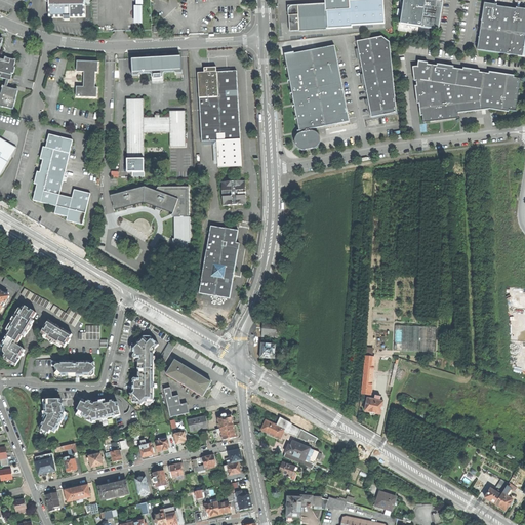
[(84,0),(48,0),(49,3),(49,17),(64,17),(64,18),(67,17),(71,17),(71,16),(70,5),(85,5),(84,0)]
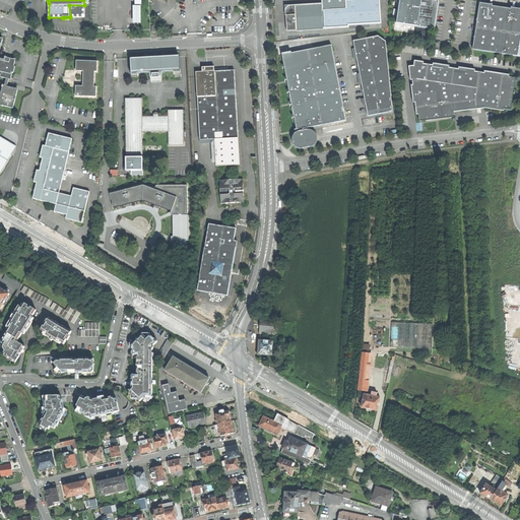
[(325,10),(326,28),(349,26),(349,24),(382,23),(380,0),(371,0),(347,1),(347,9),(325,10)]
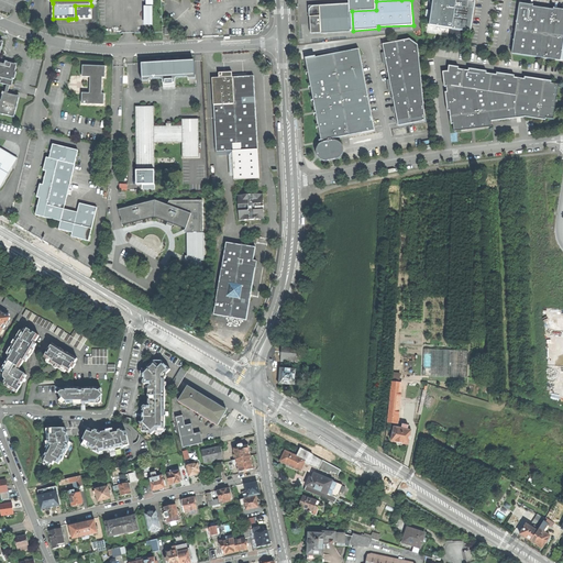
[(432,0),(429,25),(471,32),(474,15),(475,0),(432,0)]
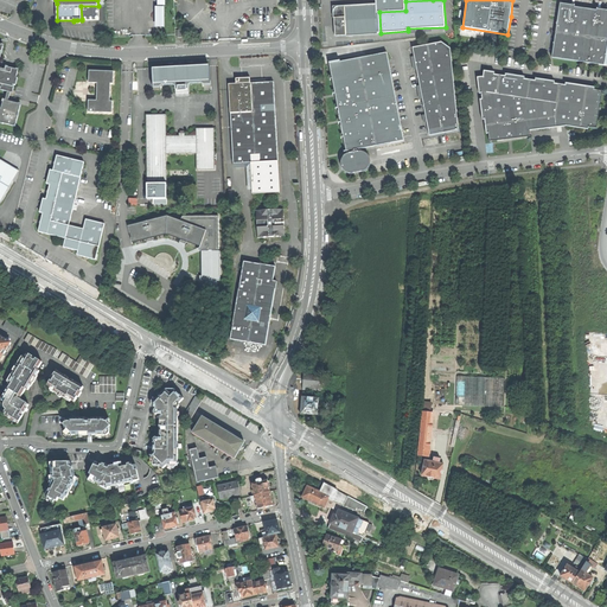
[(551,58),(606,65),(606,57),(606,53),(606,55),(606,48),(606,10),(596,8),(596,10),(575,7),(575,5),(560,4),(551,58)]
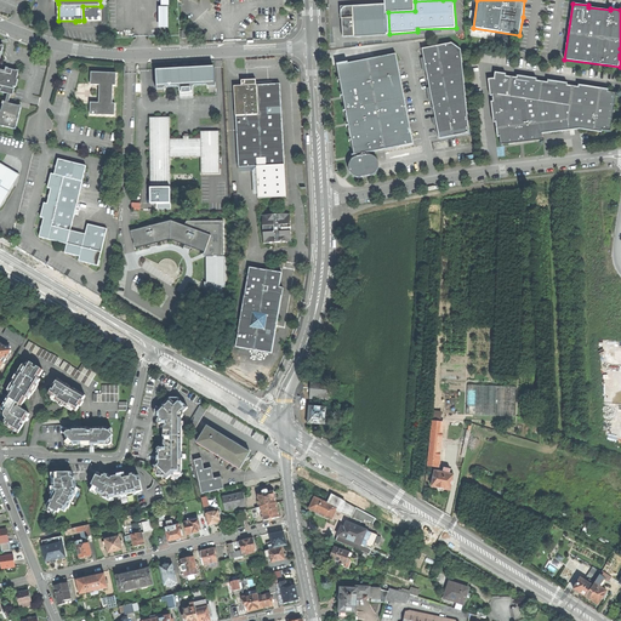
[(387,35),(386,5),(352,6),(352,7),(346,7),(346,9),(343,9),(342,11),(342,23),(343,36),(354,36),(354,38),(387,35)]
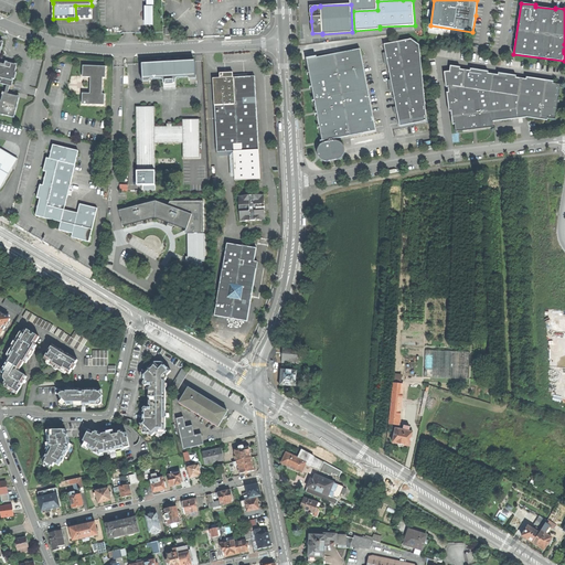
[(92,18),(92,6),(75,6),(76,18),(92,18)]
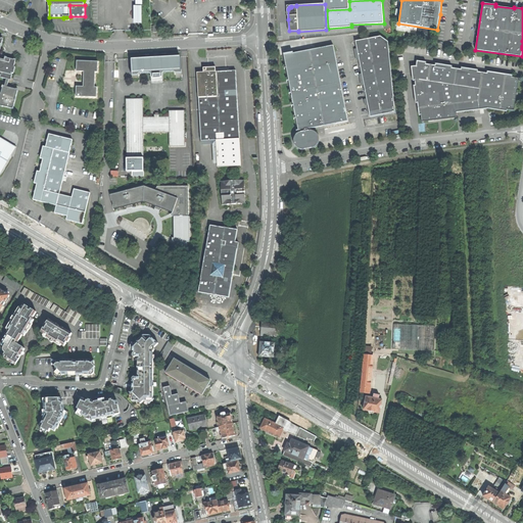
[(142,6),(134,6),(134,24),(142,24),(142,6)]
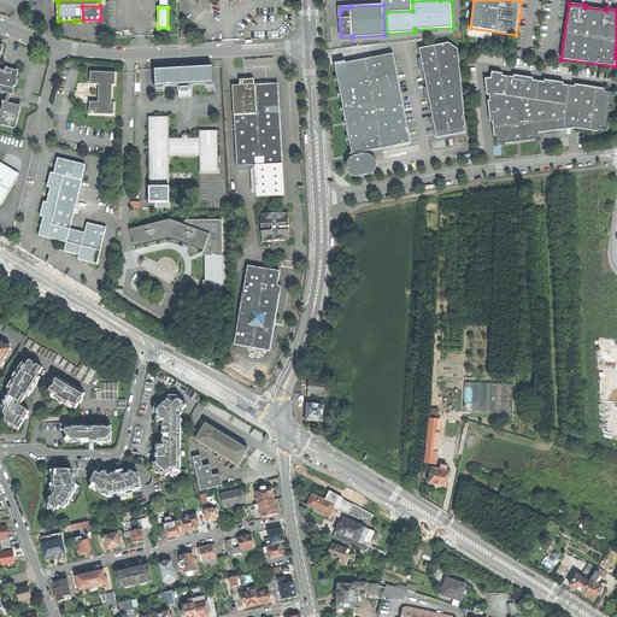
[(451,43),(421,50),(438,137),(468,133),(459,50),(451,43)]
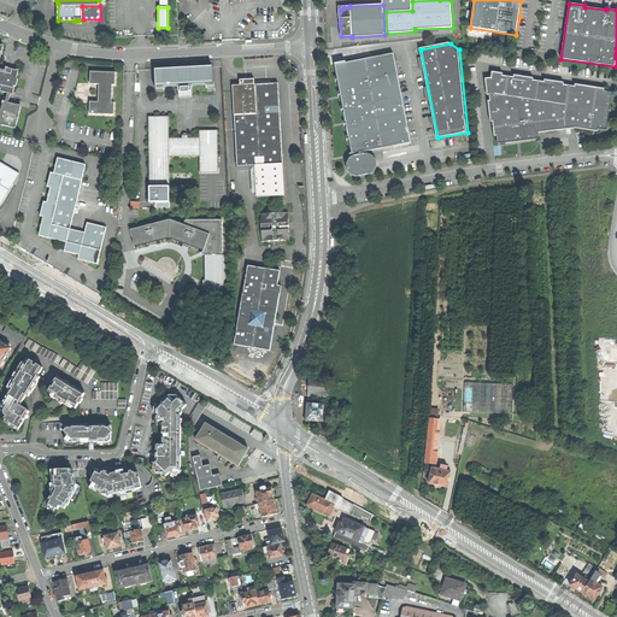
[(0,87),(3,88),(3,89),(4,92),(9,93),(11,93),(12,93),(15,93),(16,86),(17,87),(19,78),(18,78),(19,72),(17,70),(9,69),(7,69),(7,70),(0,69),(0,68),(0,57),(1,57),(4,47),(3,46),(0,45),(0,87)]
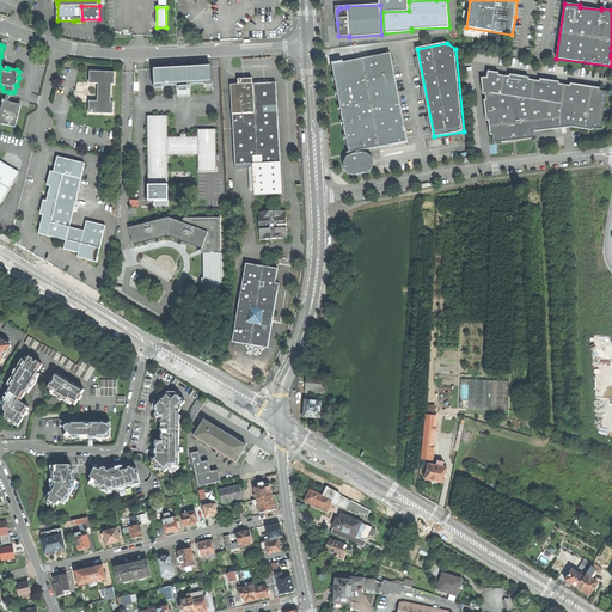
[(391,54),(334,65),(343,112),(352,153),(354,152),(362,151),(409,141),(391,54)]
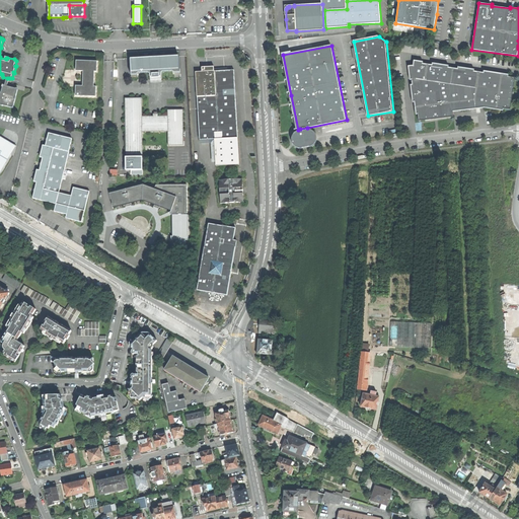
[(176,56),(127,59),(128,75),(134,75),(135,73),(145,73),(147,75),(147,77),(149,77),(149,83),(158,82),(157,77),(158,77),(158,74),(160,72),(169,72),(171,73),(177,73),(176,56)]
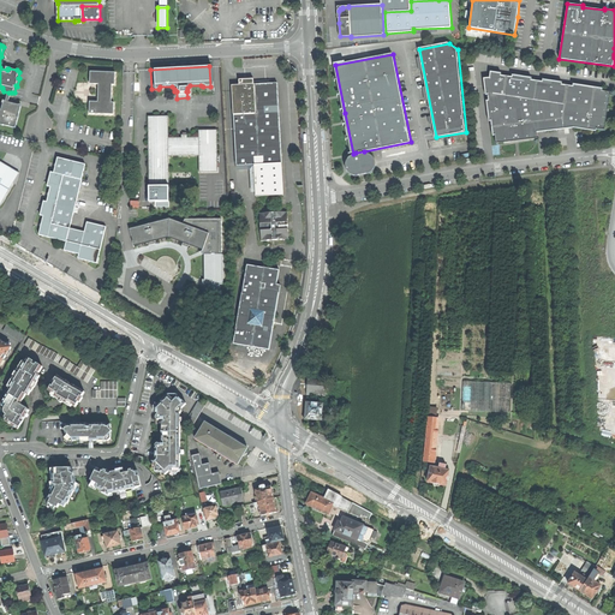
[(610,95),(610,91),(602,90),(602,88),(573,84),(572,85),(562,84),(562,82),(542,79),(542,82),(531,81),(532,78),(512,75),(512,77),(501,76),(501,73),(490,71),(490,78),(483,78),(485,95),(488,95),(488,101),(487,101),(489,121),(490,121),(493,136),(495,136),(495,143),(499,143),(499,142),(535,137),(535,139),(537,138),(537,132),(551,130),(573,127),(596,131),(596,129),(604,130),(605,127),(603,127),(607,109),(608,95),(610,95)]
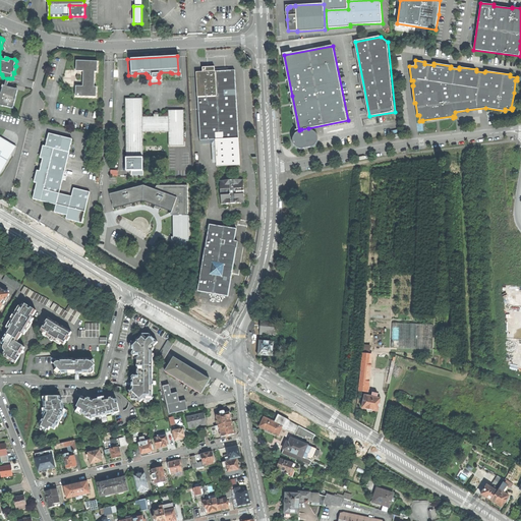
[(89,61),(77,61),(77,71),(83,71),(83,87),(77,85),(76,97),(97,97),(98,87),(96,87),(96,71),(98,71),(98,61),(89,61)]
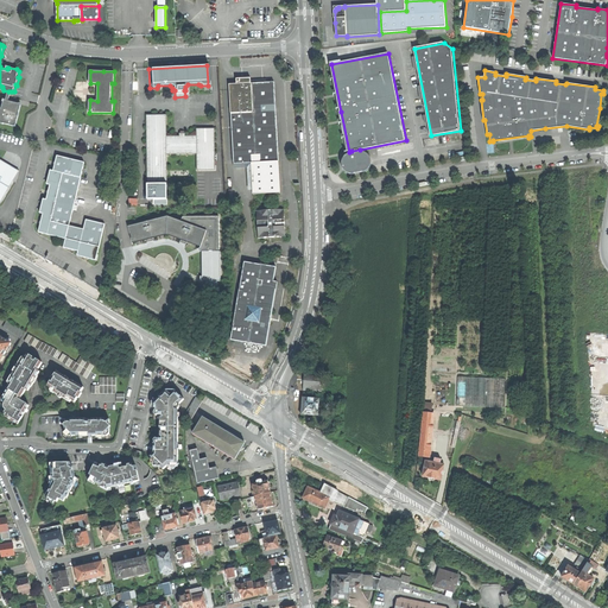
[(230,84),(234,165),(252,164),(280,163),(278,121),(276,82),(252,83),(252,78),(236,78),(236,84),(230,84)]
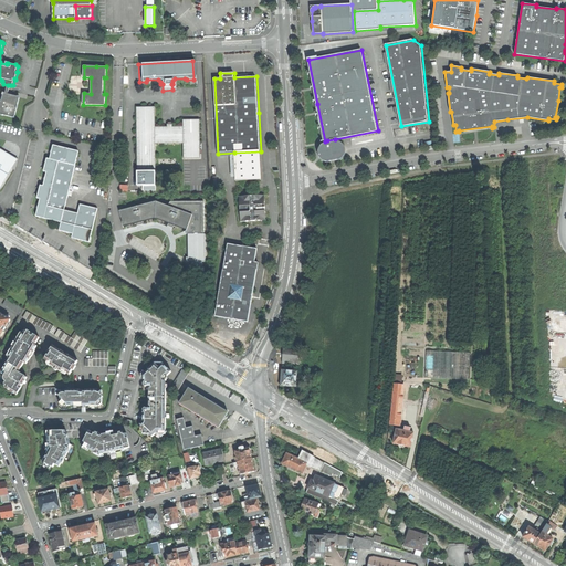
[(18,96),(8,94),(6,94),(3,95),(2,102),(0,101),(0,114),(13,117),(16,116),(19,98),(18,96)]
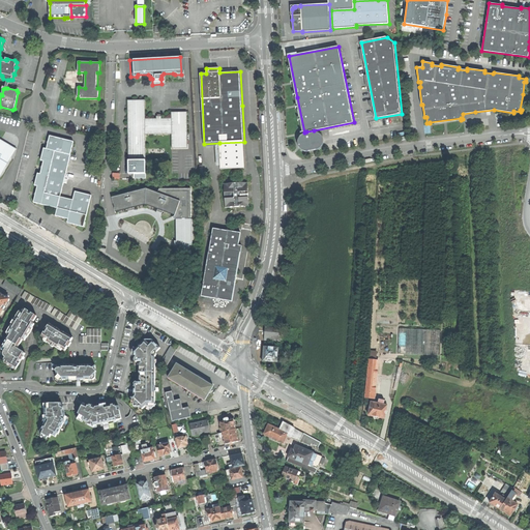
[(145,100),(128,100),(129,162),(127,162),(127,175),(133,175),(133,179),(147,179),(146,135),(172,135),(172,148),(188,148),(187,112),(172,113),(172,118),(162,119),(162,116),(158,116),(157,116),(157,119),(145,119),(145,100)]
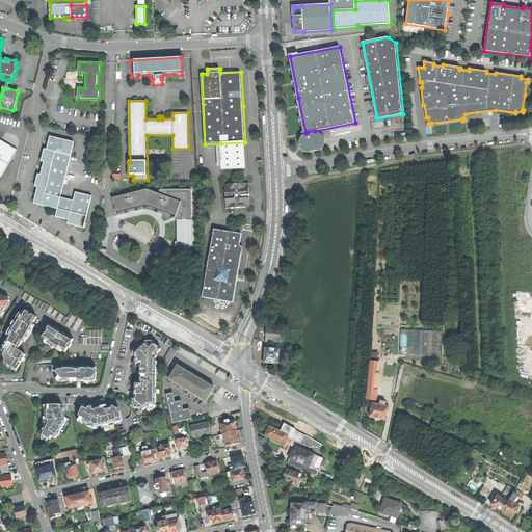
[(319,133),(315,133),(308,134),(306,135),(302,137),(300,139),(300,143),(300,147),(302,150),(306,152),(309,152),(322,150),(323,148),(325,145),(325,141),(324,139),(322,135),(319,133)]
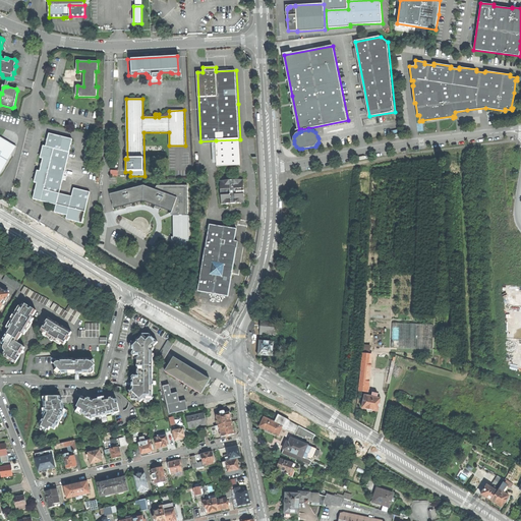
[(67,220),(83,224),(91,191),(74,188),(72,196),(60,193),(63,179),(66,180),(67,176),(64,175),(73,139),(49,133),(48,138),(46,138),(45,141),(47,141),(46,147),(44,146),(42,153),(41,158),(43,159),(42,164),(40,163),(40,166),(42,166),(41,171),(38,171),(35,182),(38,183),(36,190),(34,189),(33,192),(35,192),(34,199),(46,203),(45,211),(68,216),(67,220)]
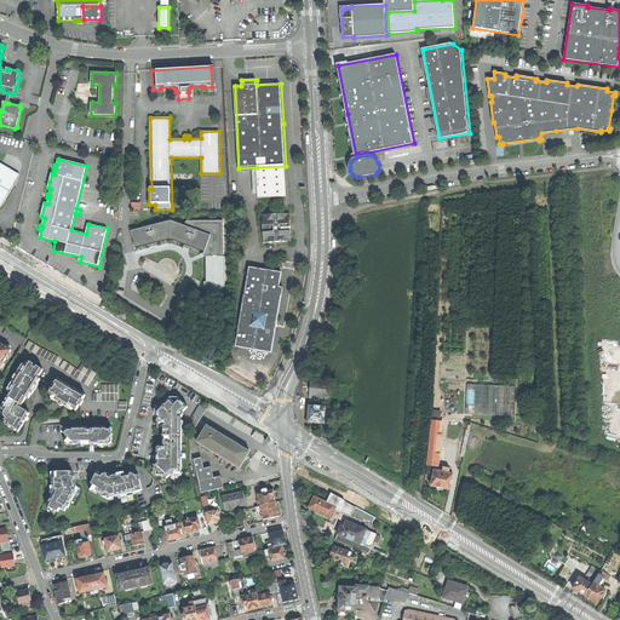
[(0,207),(13,187),(9,181),(7,173),(5,168),(1,165),(1,164),(0,162),(0,207)]
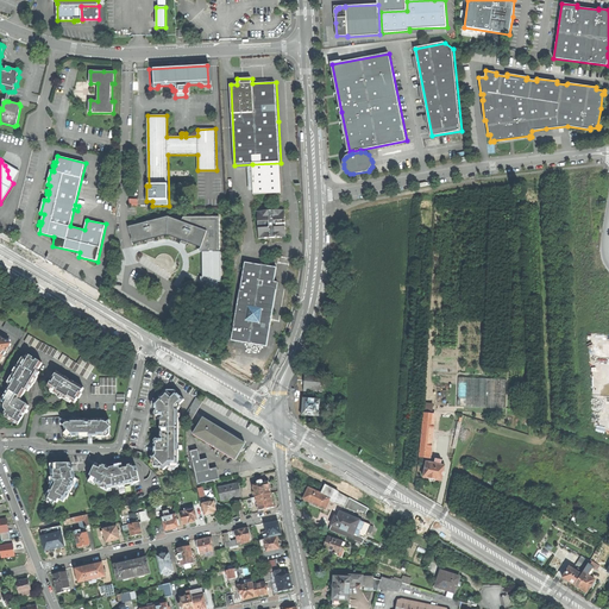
[(19,171),(1,161),(1,162),(5,165),(7,170),(8,177),(13,183),(19,171)]
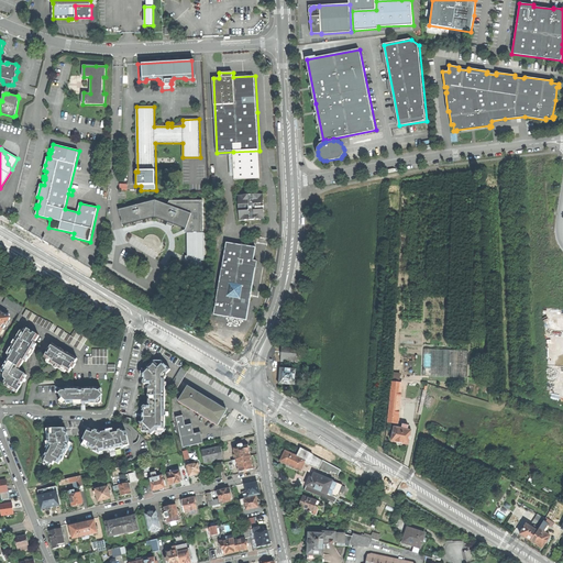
[(260,151),(233,152),(235,180),(261,179),(260,151)]
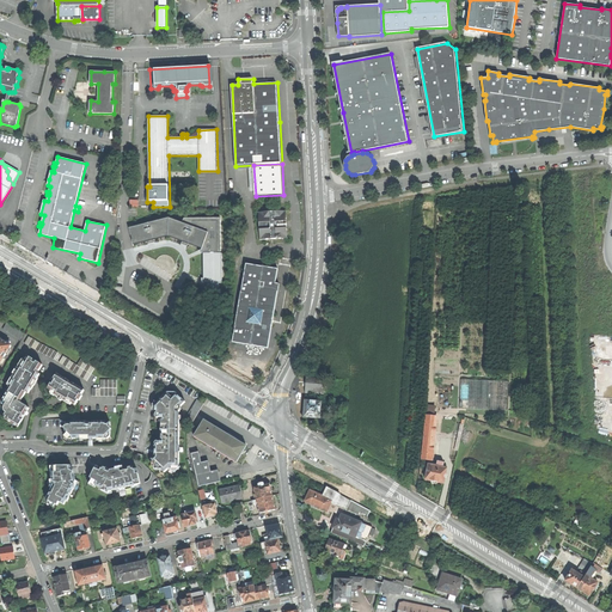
[(286,210),(258,213),(261,240),(288,238),(287,225),(286,210)]
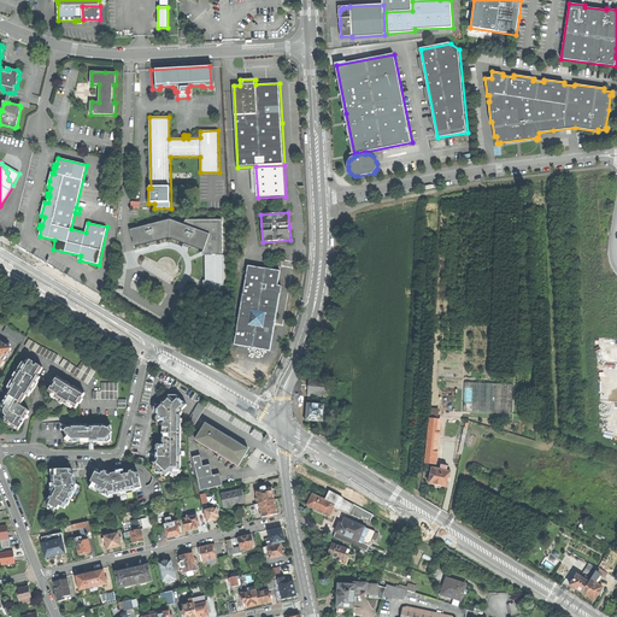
[(205,251),(205,256),(223,254),(223,219),(193,219),(189,227),(184,224),(171,219),(147,225),(131,230),(135,247),(170,239),(205,251)]
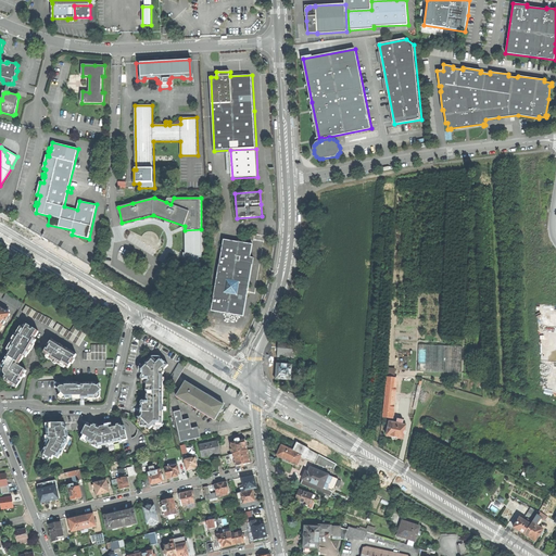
[(190,264),(196,264),(196,263),(199,263),(199,257),(202,257),(201,229),(185,230),(185,257),(188,257),(188,263),(190,263),(190,264)]
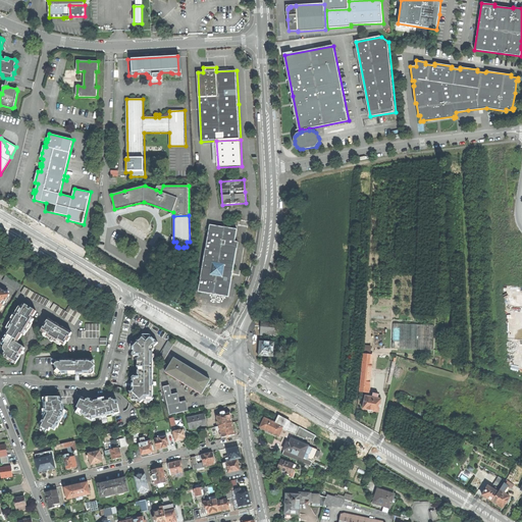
[(237,230),(210,225),(199,290),(226,294),(233,249),(238,249),(239,243),(236,242),(237,230)]
